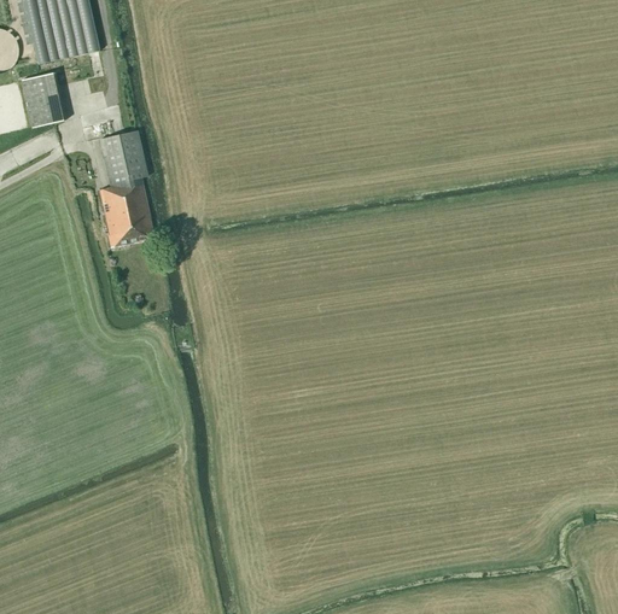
[(24,0),(38,63),(99,50),(88,0),(24,0)]
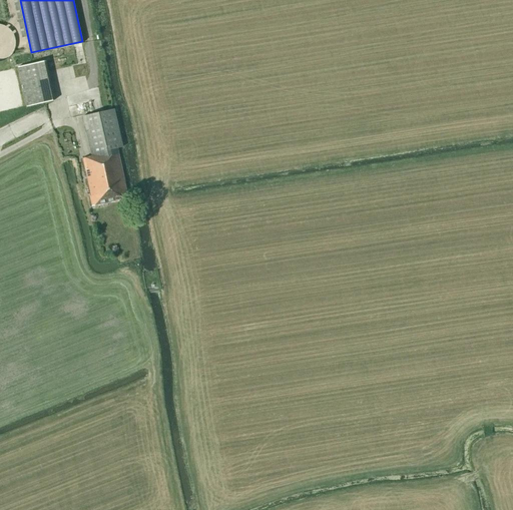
[(0,53),(16,49),(10,20),(0,22),(0,53)]
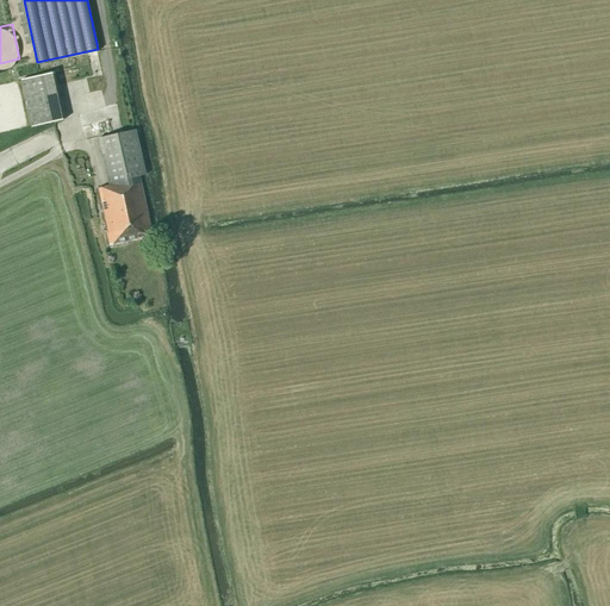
[(64,117),(54,70),(22,77),(31,124),(64,117)]
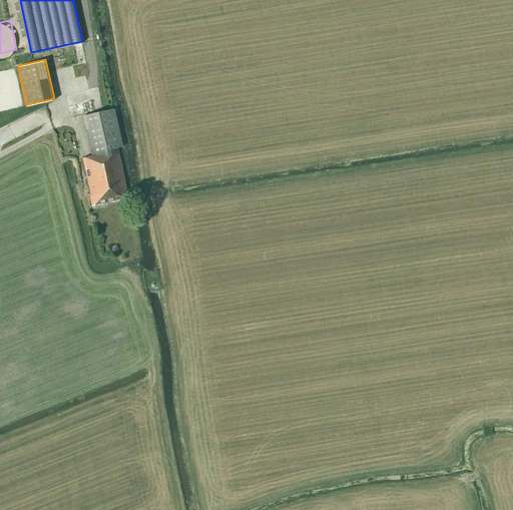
[(71,114),(91,110),(88,99),(69,103),(71,114)]
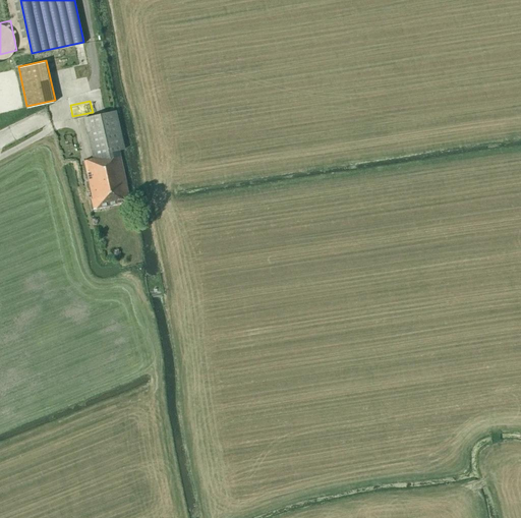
[(92,196),(91,197),(93,207),(130,199),(119,149),(124,148),(115,109),(83,116),(93,157),(83,159),(92,196)]
